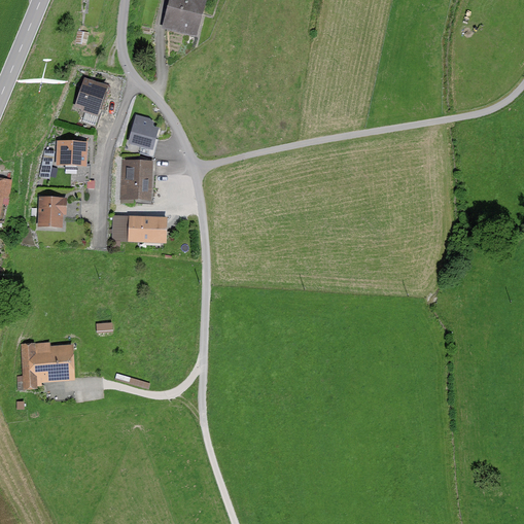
[(170,0),(166,21),(190,28),(197,0),(170,0)]
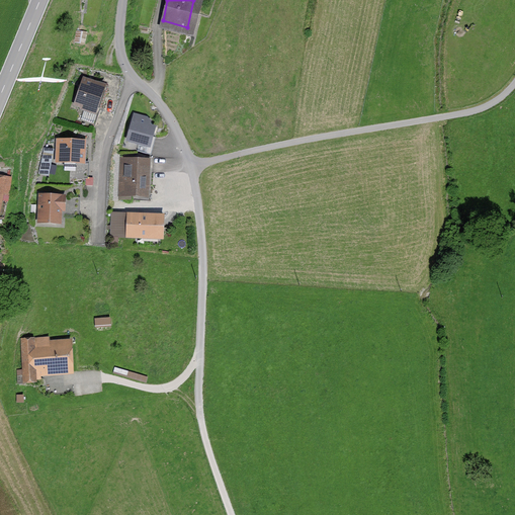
[(90,123),(95,109),(96,109),(104,85),(81,77),(68,116),(90,123)]
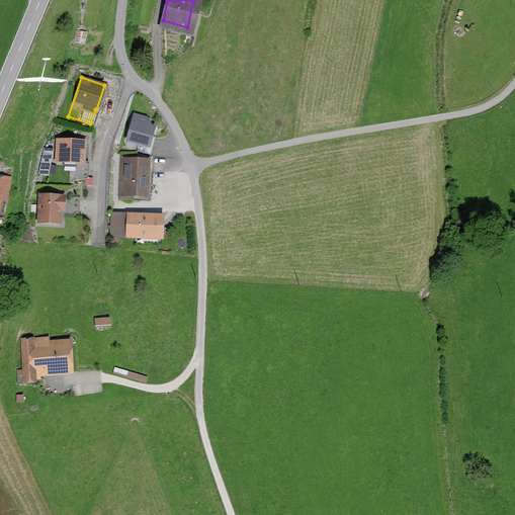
[(147,144),(152,124),(146,122),(147,119),(144,115),(132,112),(124,138),(147,144)]
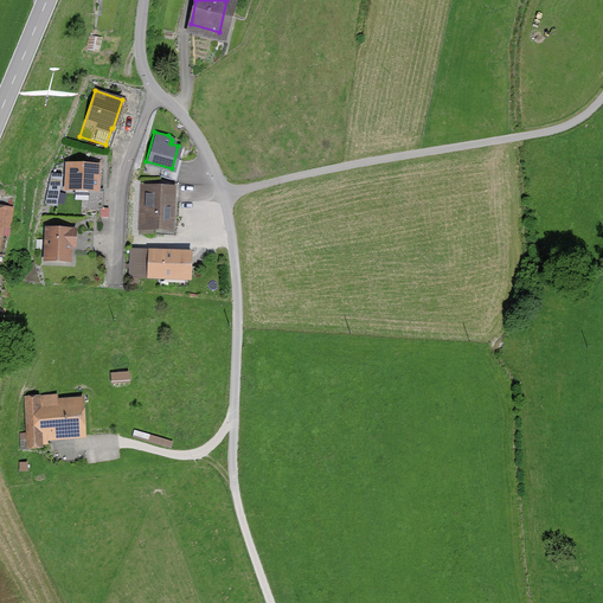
[(100,206),(101,186),(94,186),(95,162),(65,161),(64,185),(78,186),(78,205),(100,206)]
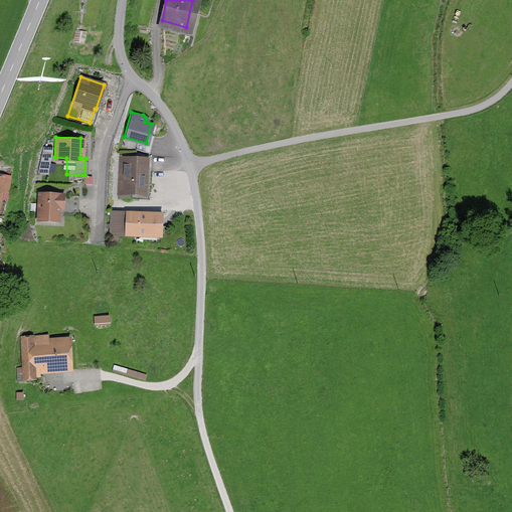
[(47,158),(49,147),(41,145),(39,156),(47,158)]
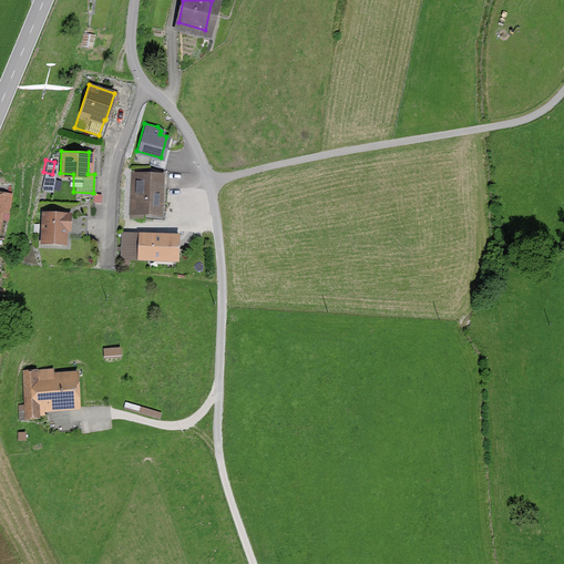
[(134,173),(133,207),(155,208),(156,174),(134,173)]
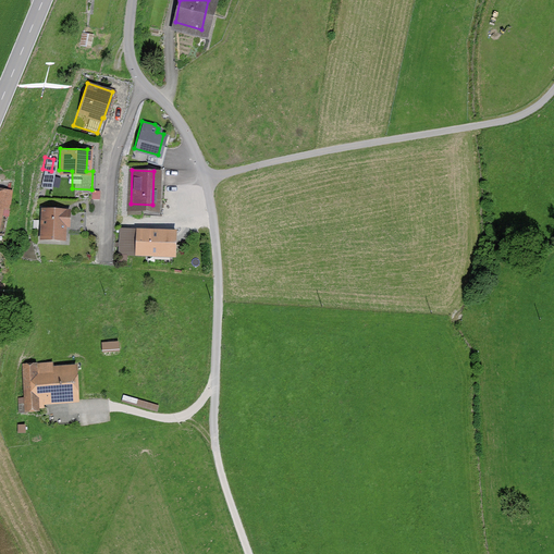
[(0,205),(7,206),(9,188),(0,187),(0,205)]
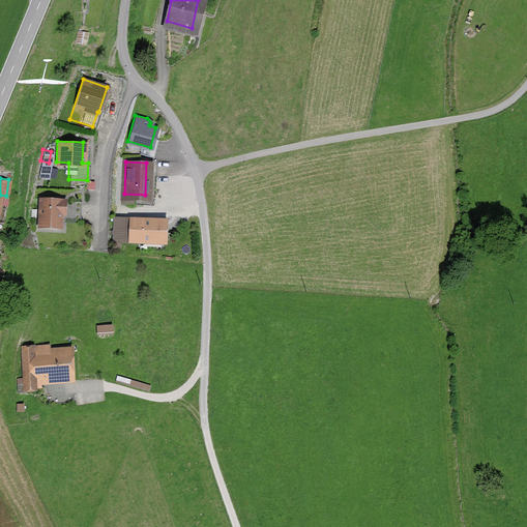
[(58,225),(58,216),(78,217),(79,200),(38,198),(37,224),(58,225)]
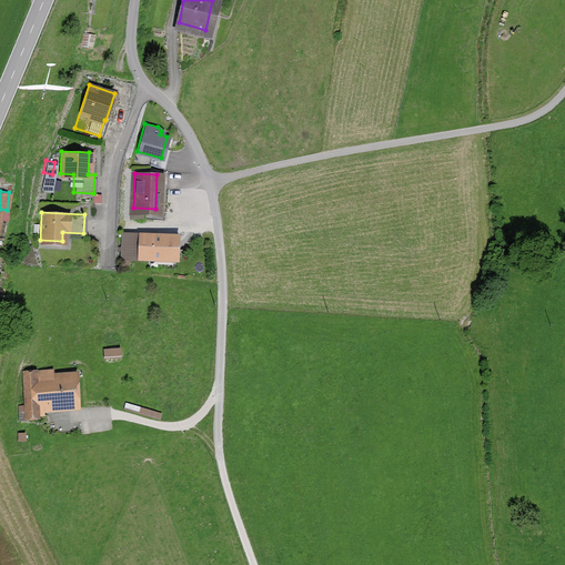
[(172,256),(173,235),(139,234),(138,254),(172,256)]
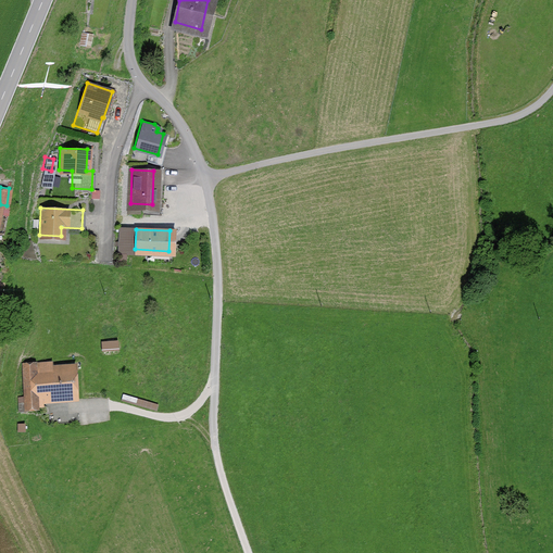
[(117,338),(100,338),(100,348),(117,348),(117,338)]
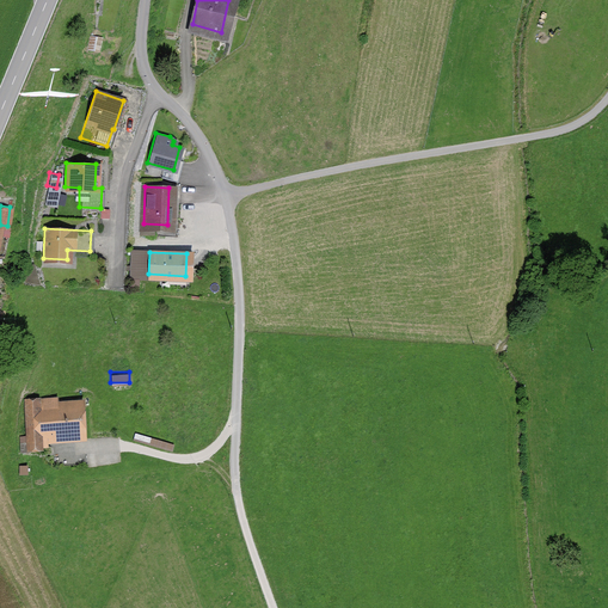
[(37,434),(79,431),(78,405),(53,406),(51,397),(25,398),(28,446),(37,446),(37,434)]
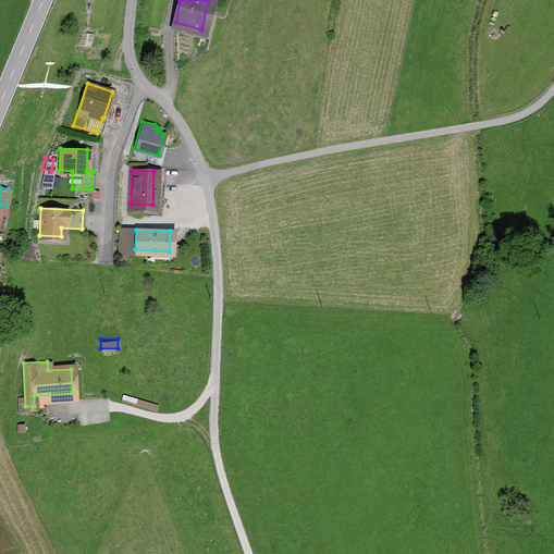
All buildings are outlined.
